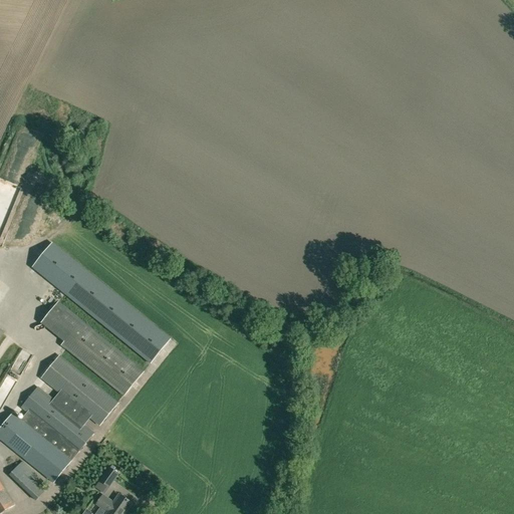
[(33,268),(47,280),(151,363),(171,339),(60,250),(53,244),(33,268)]
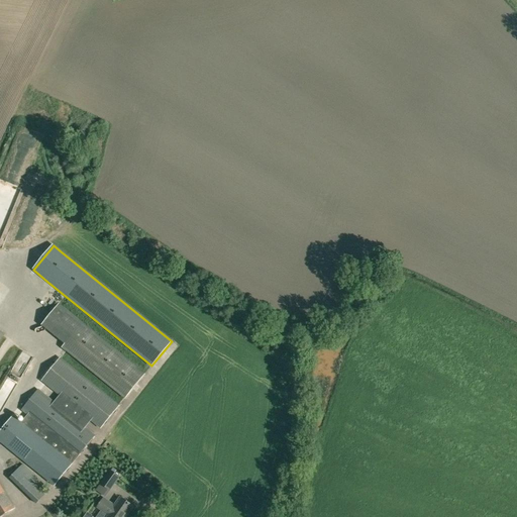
[(144,375),(82,323),(62,347),(125,398),(144,375)]
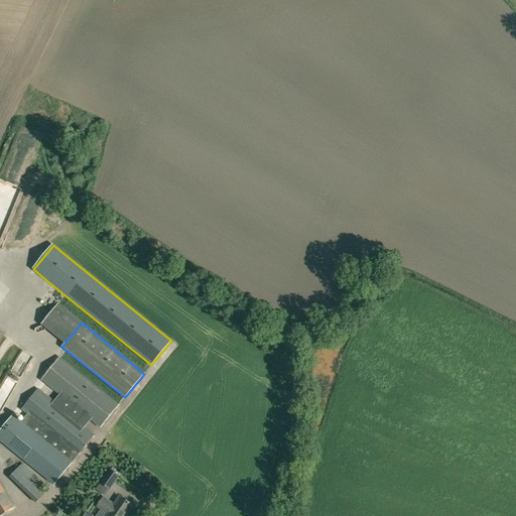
[(33,357),(27,375),(34,377),(40,360),(33,357)]
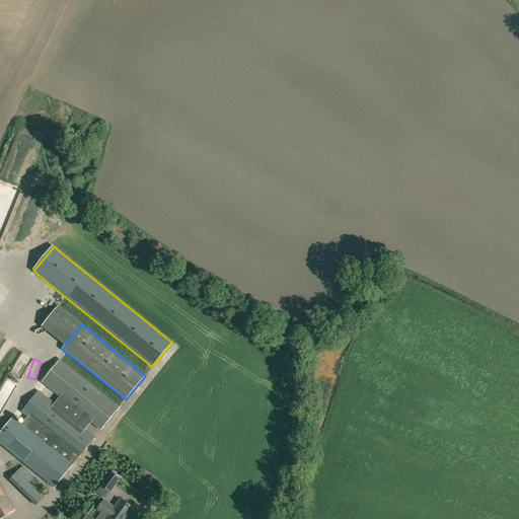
[(119,408),(60,360),(43,382),(101,430),(119,408)]
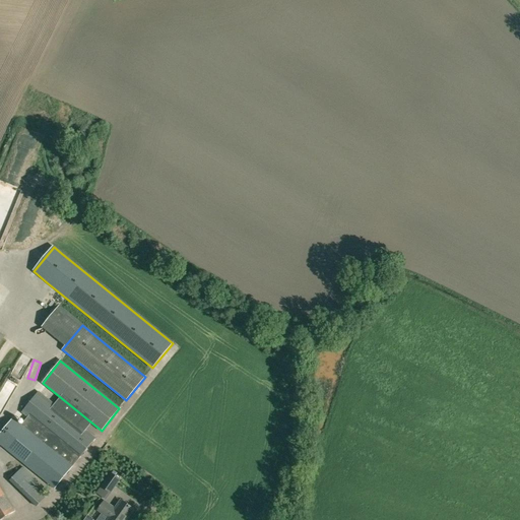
[(72,466),(70,465),(77,457),(78,459),(95,438),(39,391),(21,413),(27,418),(21,426),(13,418),(0,434),(0,444),(16,458),(21,462),(54,489),(72,466)]
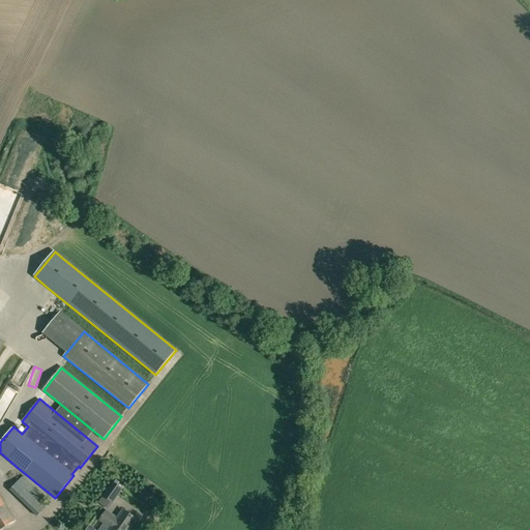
[(24,476),(11,488),(39,514),(51,502),(24,476)]
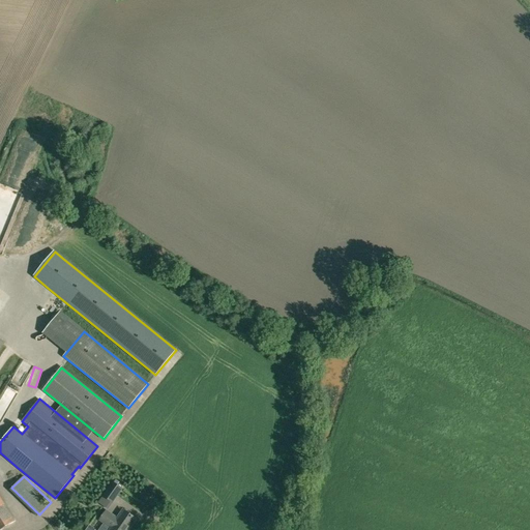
[(121,489),(113,482),(104,497),(112,502),(121,489)]
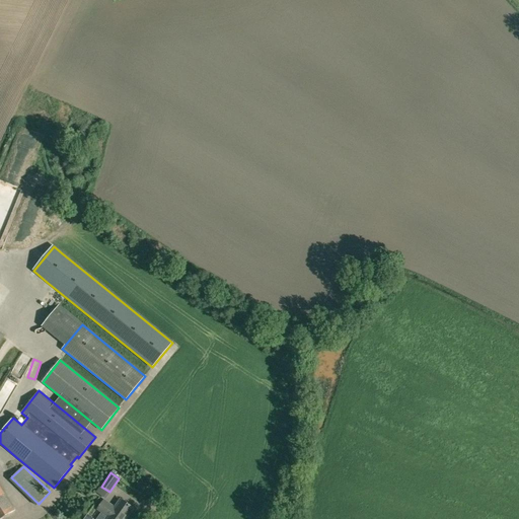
[(0,518),(15,510),(0,486),(0,518)]
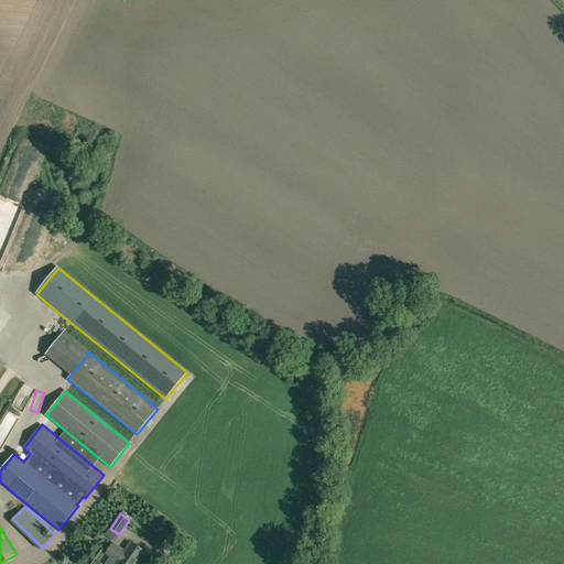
[(136,563),(144,553),(131,543),(125,552),(114,543),(106,553),(118,562),(116,563),(136,563)]
